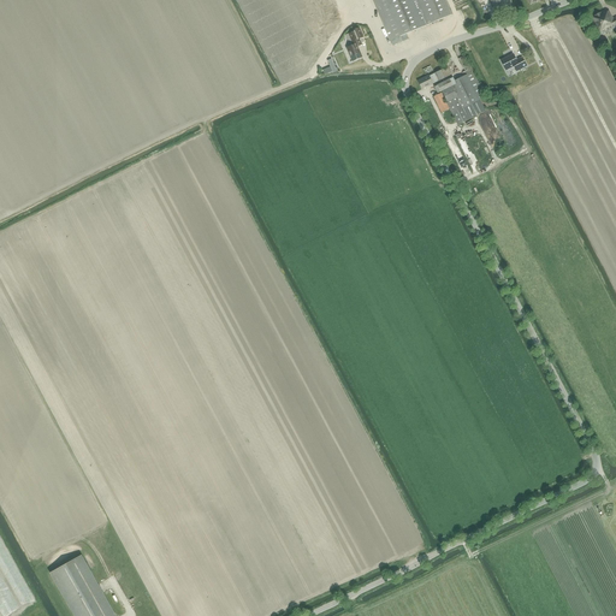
[(444,0),(373,0),(394,46),(409,40),(407,34),(451,16),(444,0)]
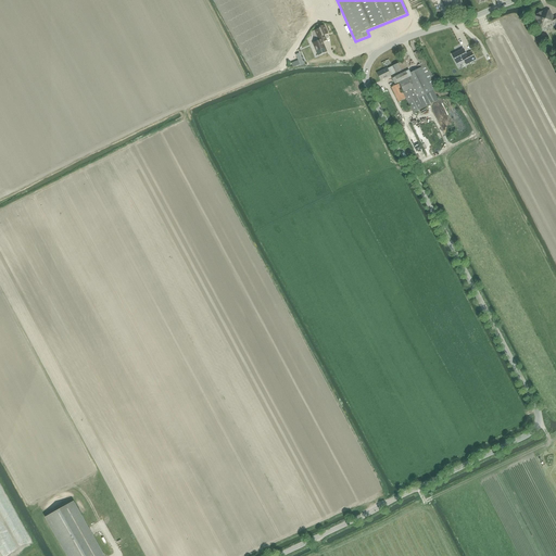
[(533,15),(542,32),(555,24),(555,15),(554,17),(550,10),(546,12),(545,10),(533,15)]
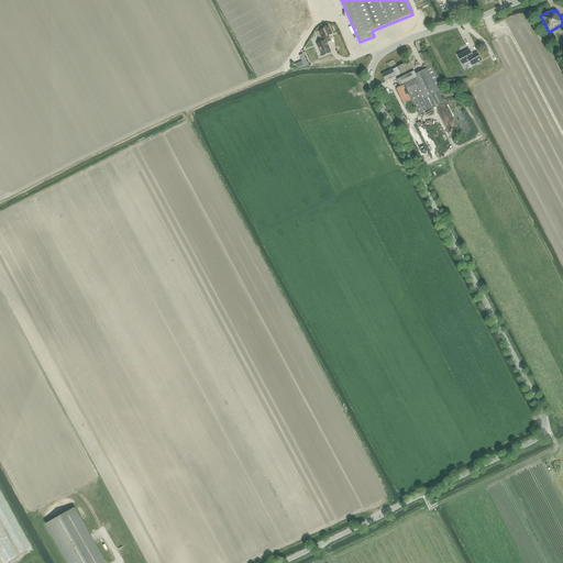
[(331,52),(327,43),(331,41),(328,35),(332,34),(328,25),(322,29),(322,30),(319,31),(323,41),(317,44),(322,56),(331,52)]
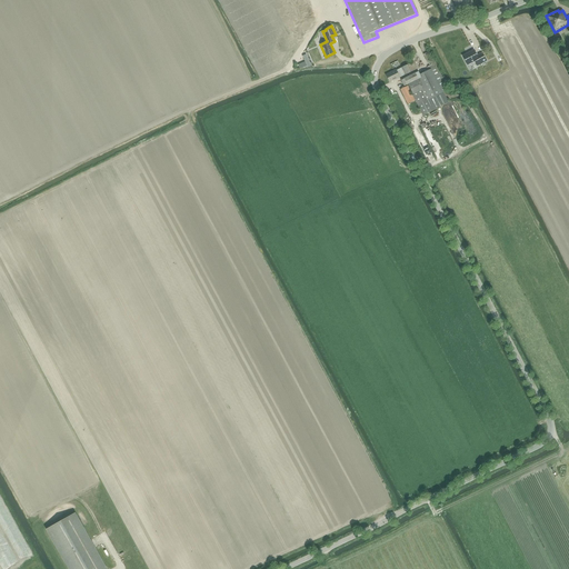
[(482,53),(477,56),(473,50),(462,57),(467,66),(475,61),(477,66),(486,61),(482,53)]
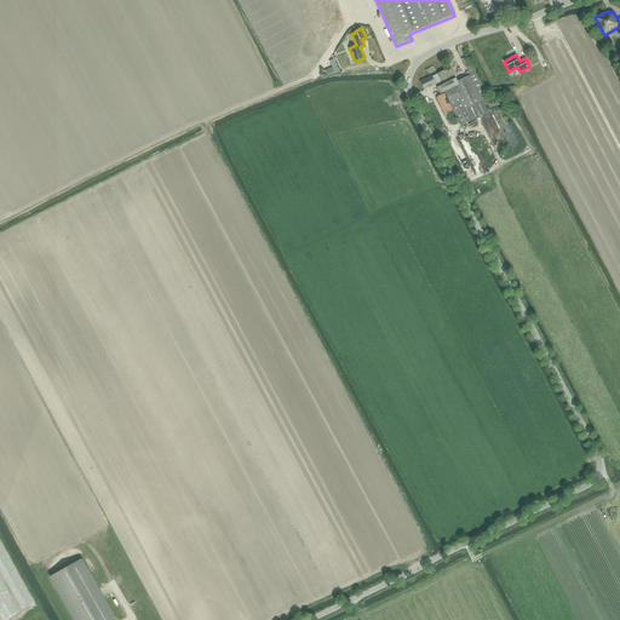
[(436,98),(445,114),(452,110),(455,115),(460,126),(489,112),(483,101),(491,98),(477,72),(469,56),(461,59),(468,69),(470,75),(457,82),(455,79),(437,87),(440,95),(445,92),(449,103),(448,103),(443,95),(436,98)]
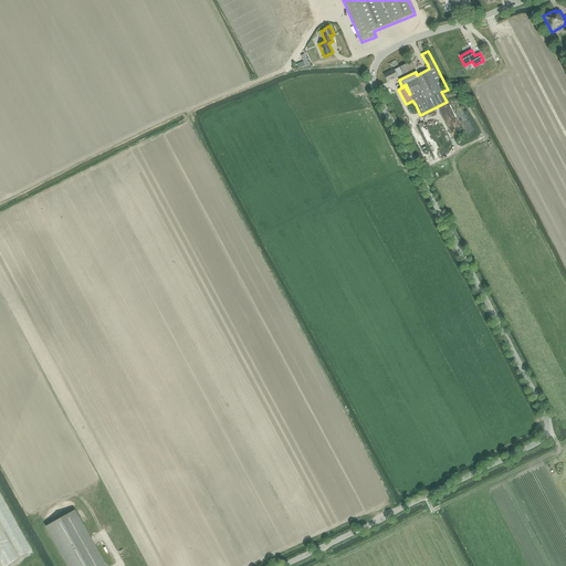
[(306,67),(310,66),(305,54),(302,55),(304,62),(297,65),(299,69),(305,66),(306,67)]
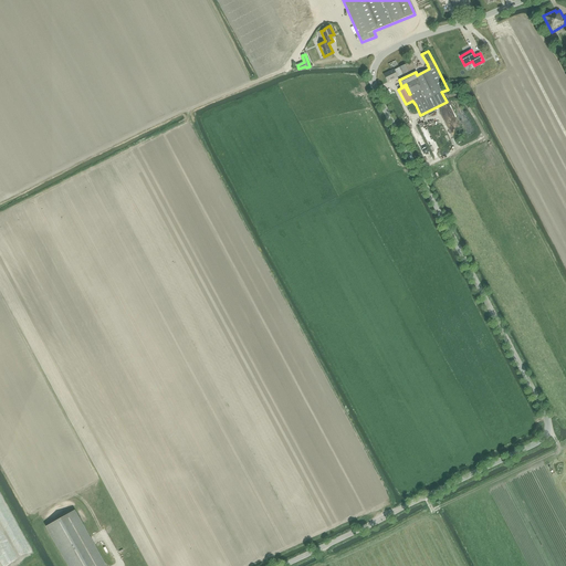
[(406,64),(394,71),(394,70),(384,74),(388,82),(416,69),(411,61),(406,64)]
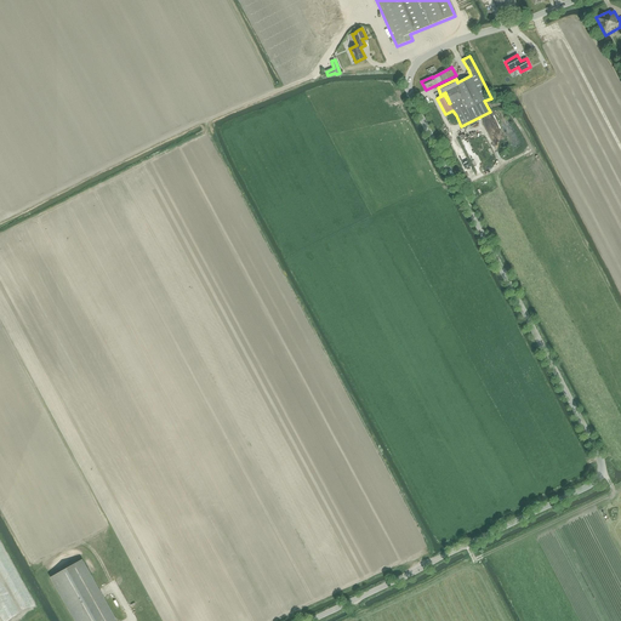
[(51,577),(75,620),(117,620),(83,559),(51,577)]
